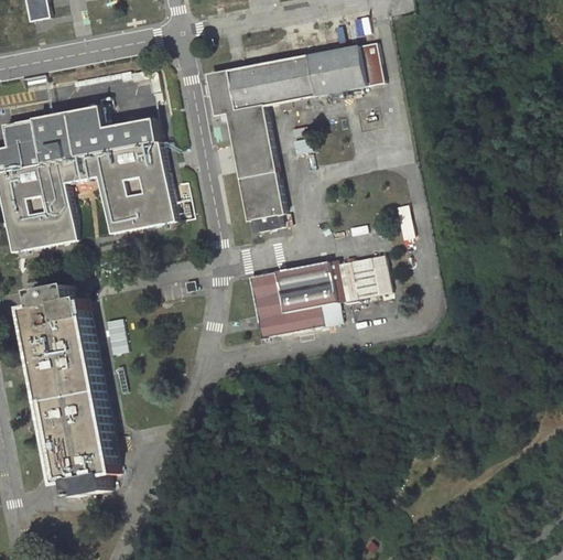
[(32,0),(34,18),(55,15),(53,0),(32,0)]
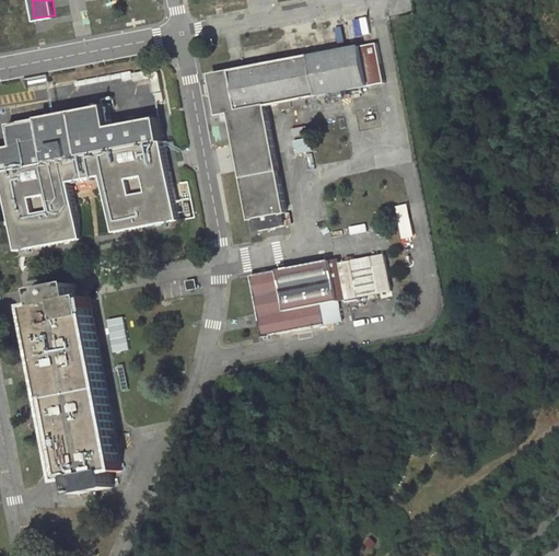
[(357,43),(365,83),(383,80),(375,39),(357,43)]
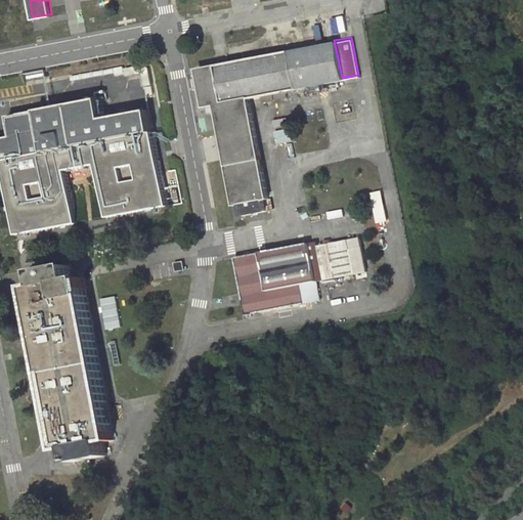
[(281,90),(342,78),(334,40),(195,67),(202,105),(210,104),(222,165),(256,158),(244,97),(258,95),(259,100),(282,96),(281,90)]
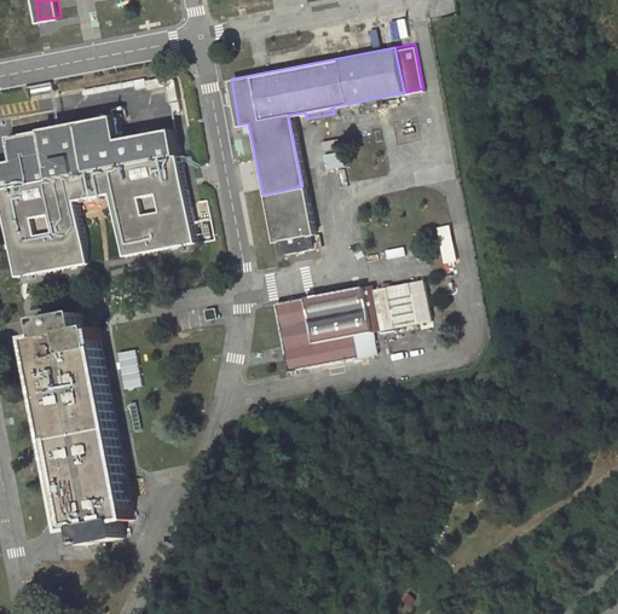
[(0,126),(4,146),(0,146),(0,225),(7,265),(81,250),(69,187),(104,181),(116,243),(188,230),(166,116),(113,126),(109,103),(0,123),(0,126)]
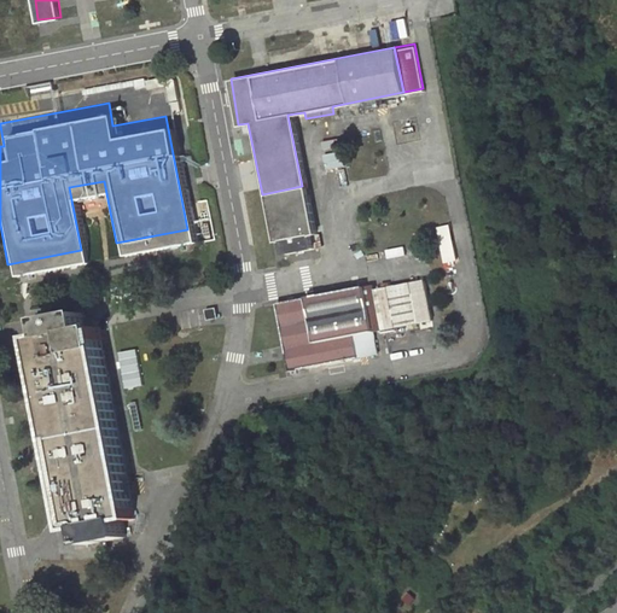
[(262,194),(271,243),(275,241),(278,256),(309,249),(307,234),(310,234),(302,186),(262,194)]
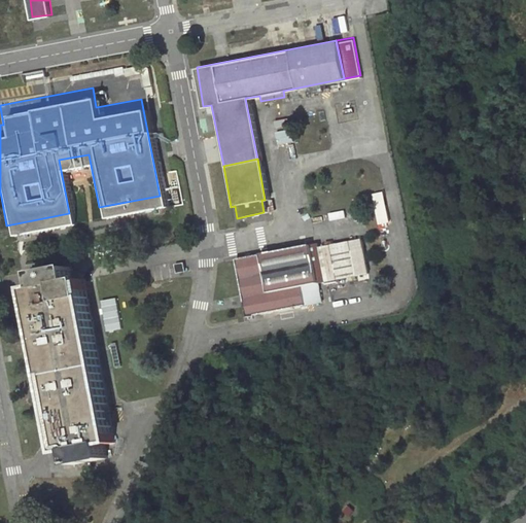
[(361,274),(356,238),(313,246),(312,243),(307,244),(314,282),(361,274)]
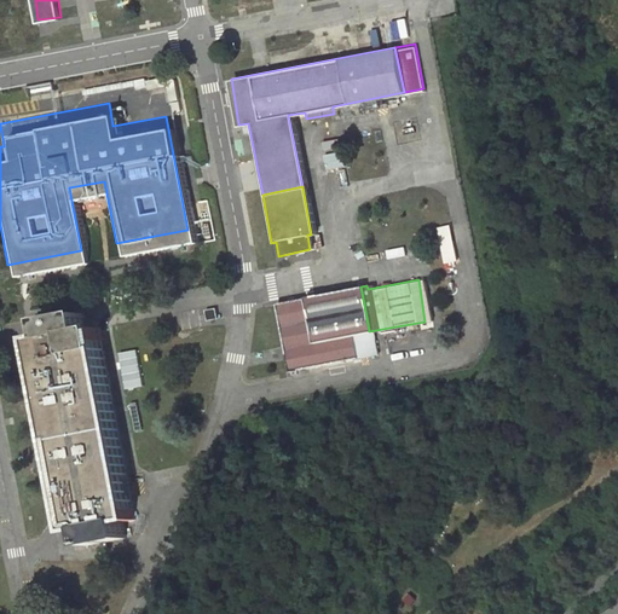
[(272,302),(286,371),(374,355),(369,331),(361,287),(352,288),(351,283),(313,289),(315,295),(272,302)]
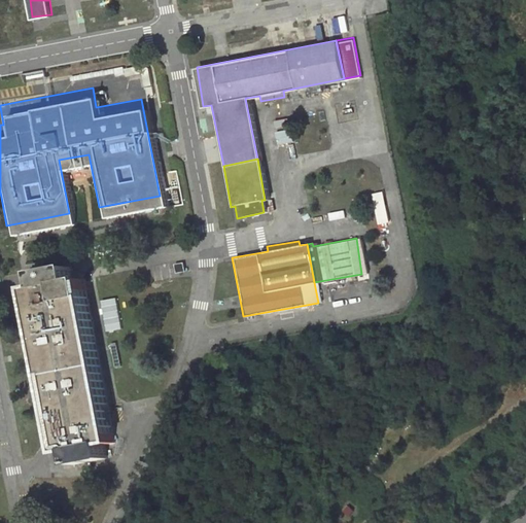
[(177,259),(170,260),(171,269),(179,268),(177,259)]
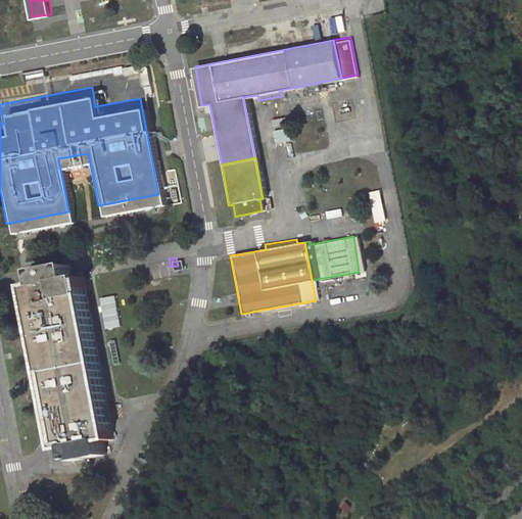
[(29,283),(60,445),(69,443),(73,460),(102,455),(100,438),(109,436),(78,275),(69,276),(66,264),(30,270),(32,283),(29,283)]
